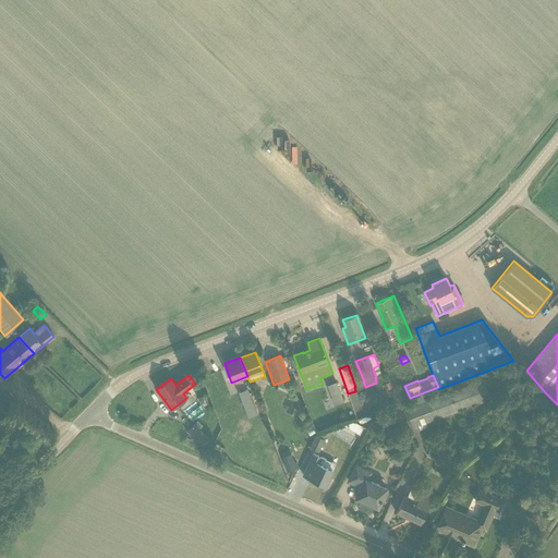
[(425,423),(489,399),(489,397),(494,395),(488,378),(427,400),(413,405),(405,409),(413,428),(417,426),(420,431),(427,427),(425,423)]
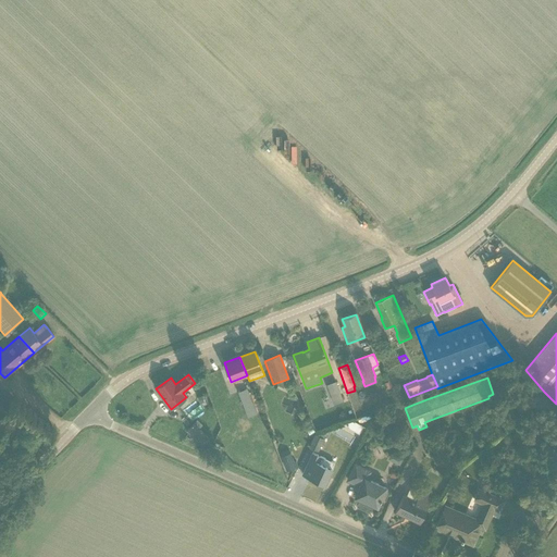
[(247,388),(238,393),(248,418),(257,415),(247,388)]
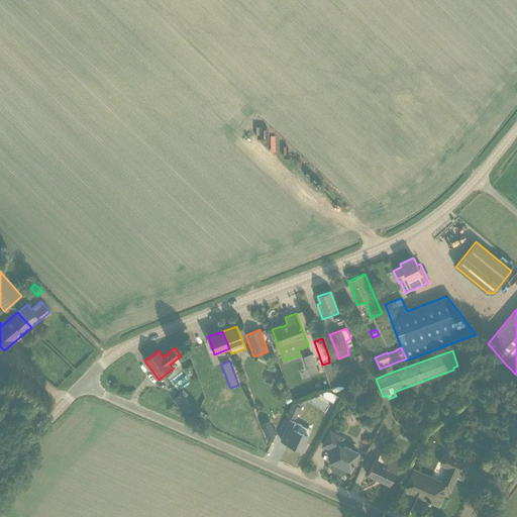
[(383,376),(396,371),(394,365),(381,370),(383,376)]
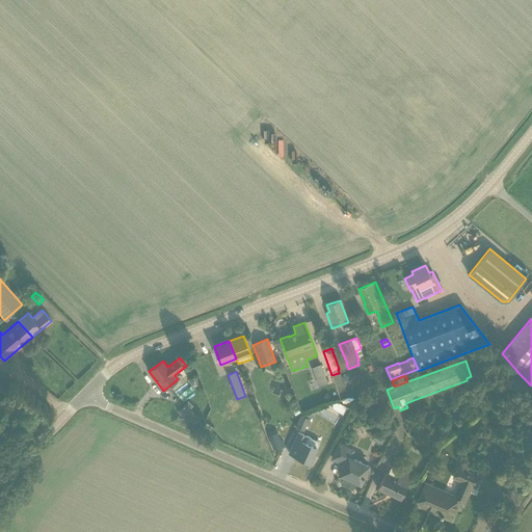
[(331,376),(326,378),(331,391),(337,389),(331,376)]
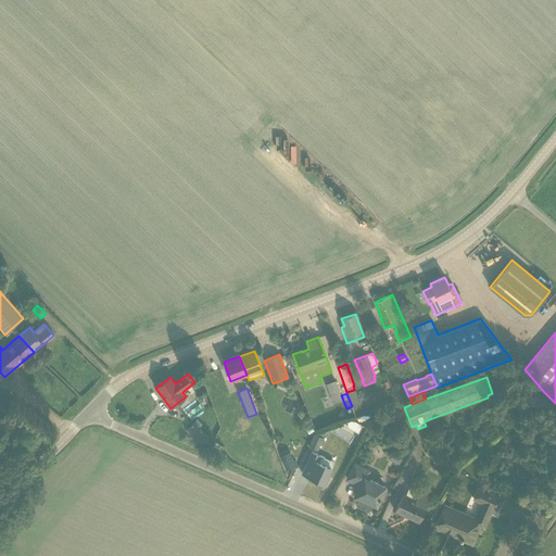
[(205,394),(197,396),(199,403),(201,403),(202,405),(207,403),(205,394)]
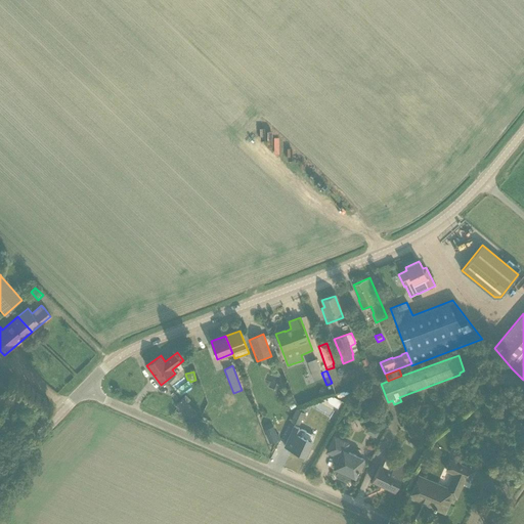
[(335,395),(336,399),(350,394),(348,390),(335,395)]
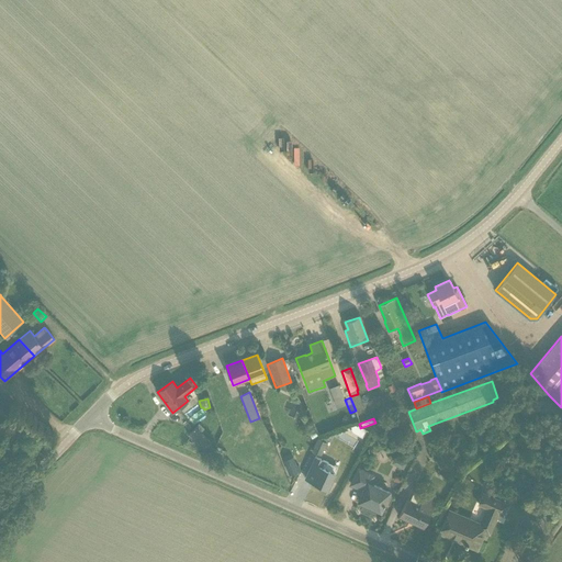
[(323,423),(316,425),(319,433),(326,430),(323,423)]
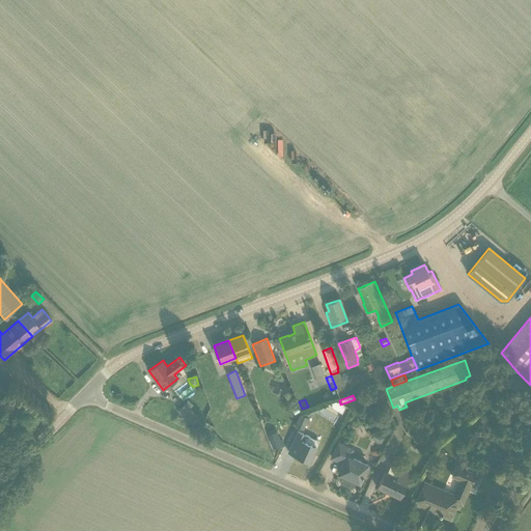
[(188,400),(177,412),(185,417),(182,420),(186,424),(188,422),(191,423),(197,417),(189,409),(193,404),(188,400)]
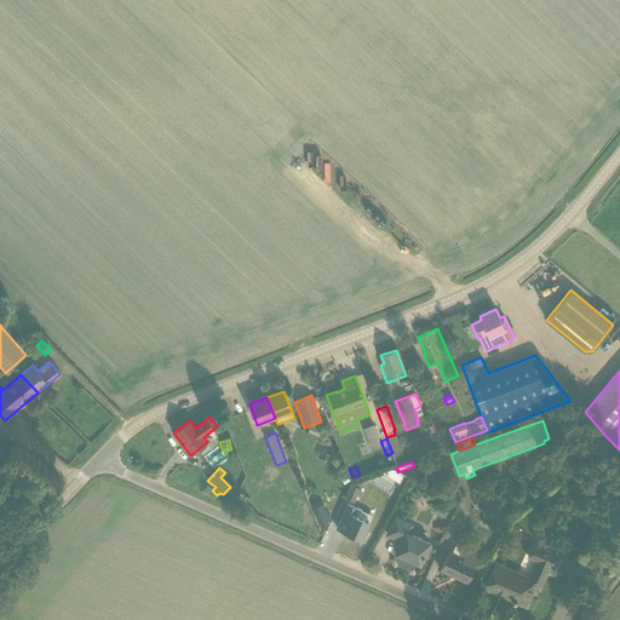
[(391,483),(399,480),(395,470),(388,474),(391,483)]
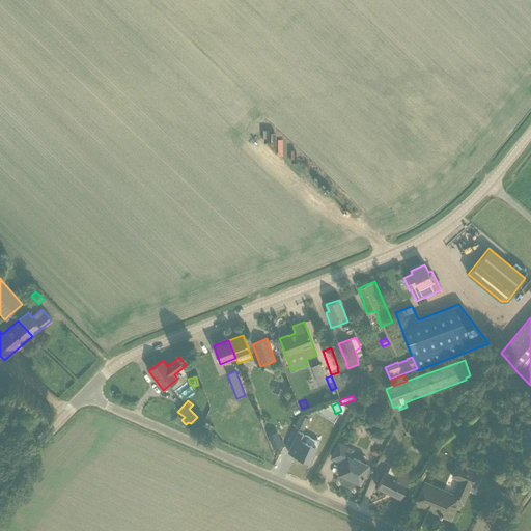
[(300,416),(295,427),(303,431),(305,427),(310,430),(314,421),(308,419),(310,414),(307,412),(300,416)]
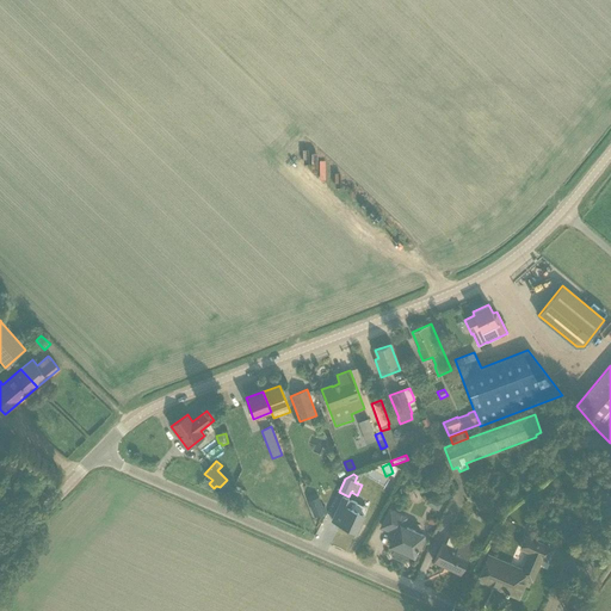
[(374,474),(371,479),(386,485),(388,481),(374,474)]
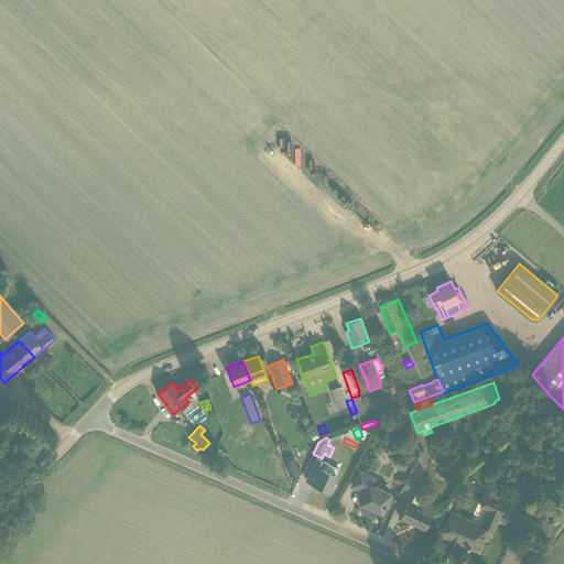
[(466,442),(455,451),(459,456),(470,447),(466,442)]
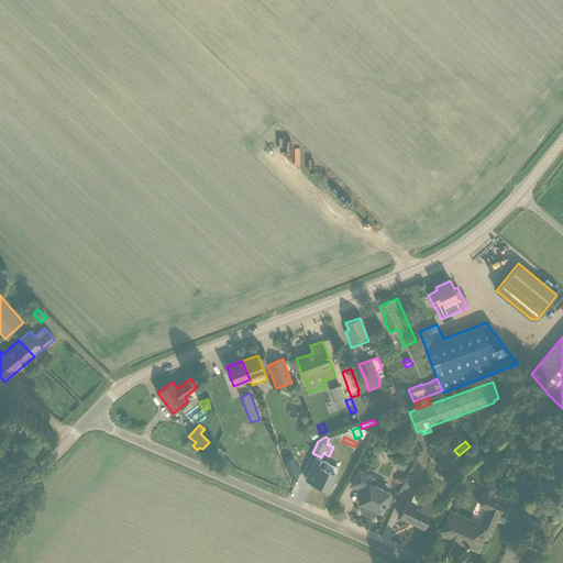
[(414,451),(399,460),(404,465),(417,457),(414,451)]
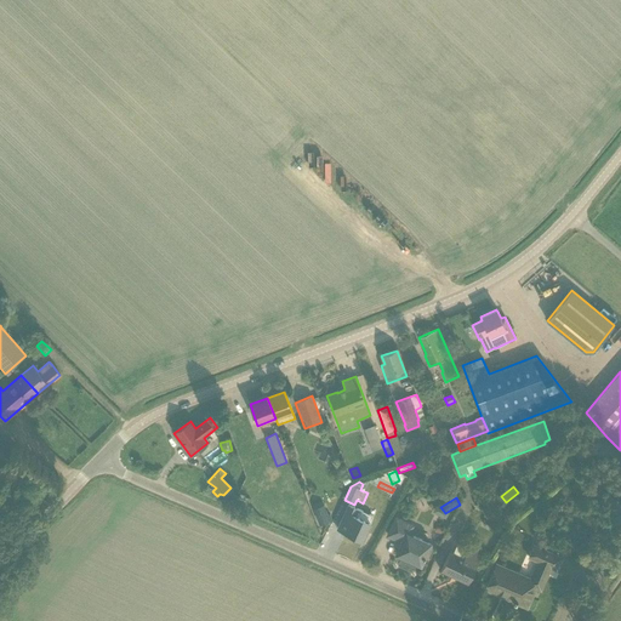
[(348,506),(337,529),(362,540),(372,517),(348,506)]
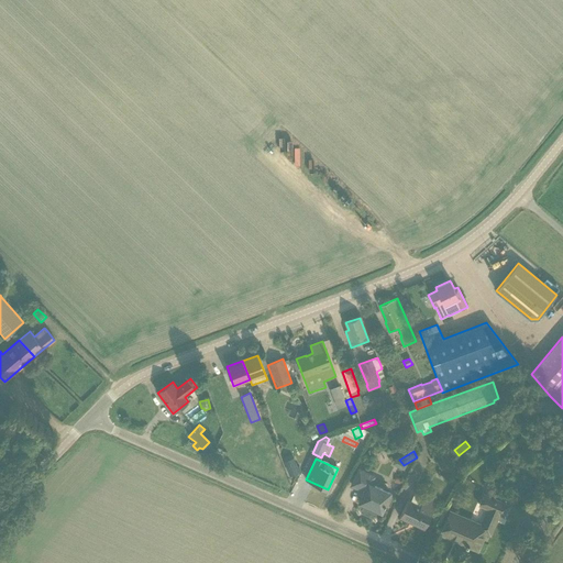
[(295,463),(285,467),(288,476),(300,471),(299,466),(297,467),(295,463)]
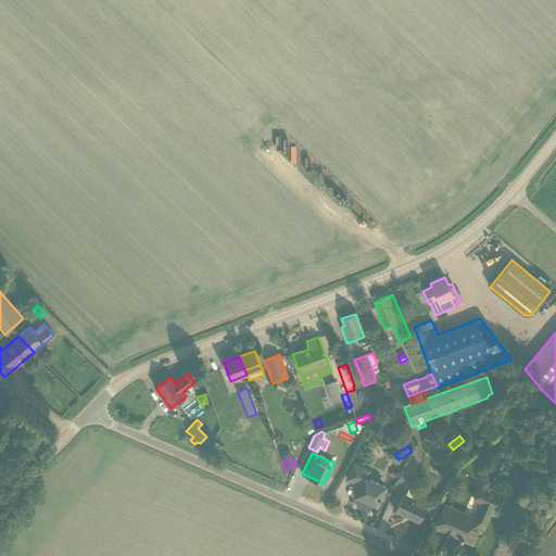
[(358,487),(354,495),(371,504),(377,507),(387,487),(369,479),(370,478),(367,477),(370,470),(354,463),(345,481),(358,487)]
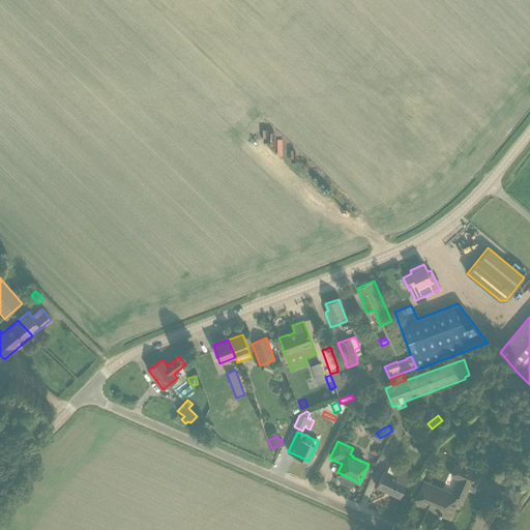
[(454,458),(460,461),(464,452),(459,449),(454,458)]
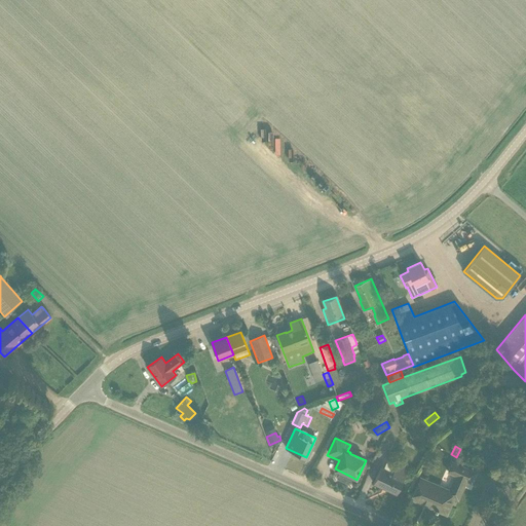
[(420,477),(411,499),(435,510),(437,511),(446,515),(453,499),(458,501),(466,483),(472,485),(478,473),(452,461),(446,474),(454,477),(448,490),(420,477)]
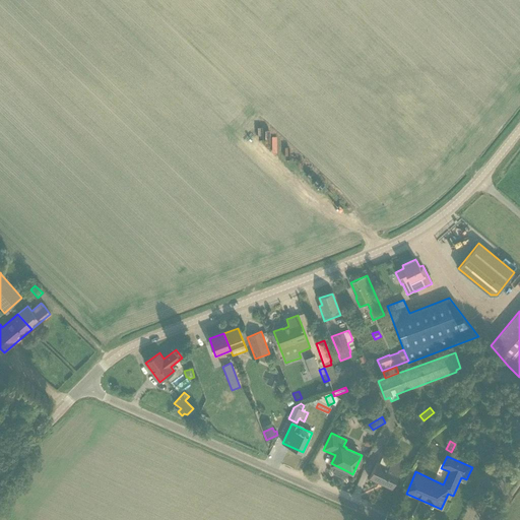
[(389,467),(377,461),(369,478),(391,489),(402,465),(392,460),(389,467)]
